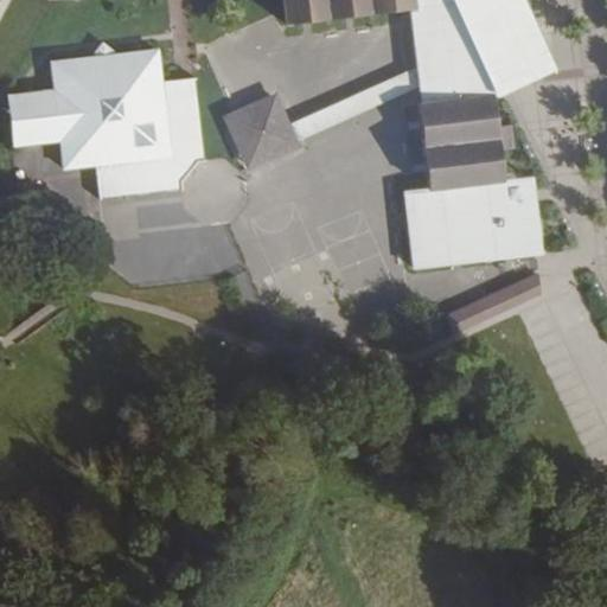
[(281,0),(285,24),(415,8),(415,5),(439,2),(441,18),(421,58),(422,64),(425,84),(426,102),(416,103),(427,189),(409,191),(419,268),(466,262),(496,249),(497,259),(536,255),(530,206),(521,208),(518,189),(516,185),(515,183),(511,181),(503,181),(498,149),(511,147),(508,117),(496,119),(492,98),(491,81),(537,61),(510,1),(511,0),(281,0)]
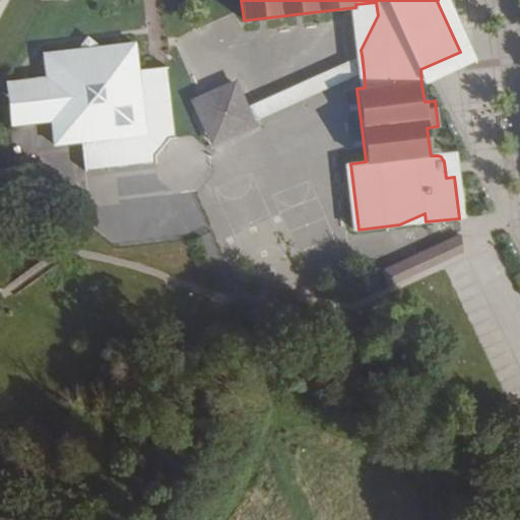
[(460,52),(420,69),(421,84),(475,59),(448,0),(438,0),(437,1),(460,52)]
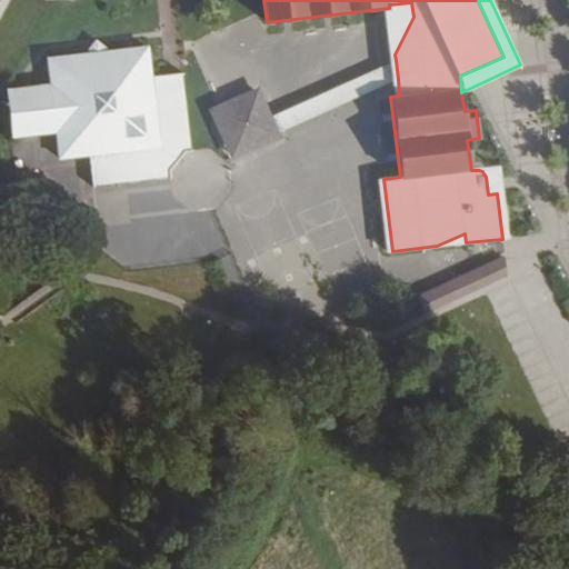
[(50,86),(6,90),(11,137),(56,131),(59,158),(89,155),(92,185),(170,176),(170,171),(185,152),(189,152),(180,76),(151,78),(147,49),(110,52),(102,62),(102,69),(96,69),(96,62),(85,55),(48,59),(50,86)]
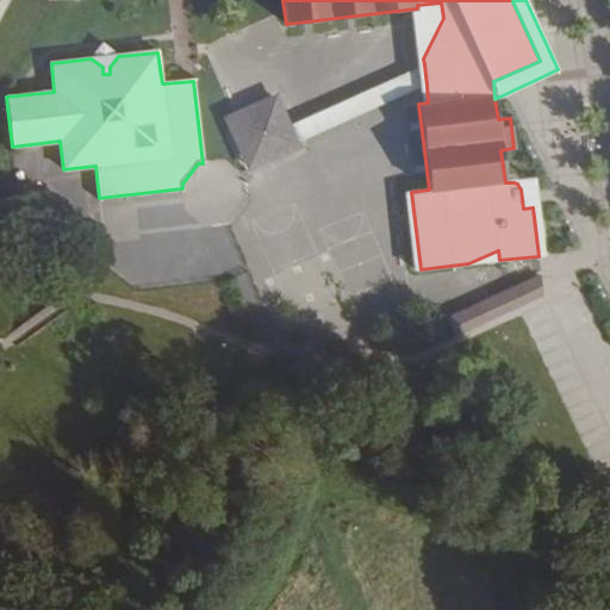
[(118,56),(91,58),(103,67),(103,74),(110,74),(110,67),(118,56)]
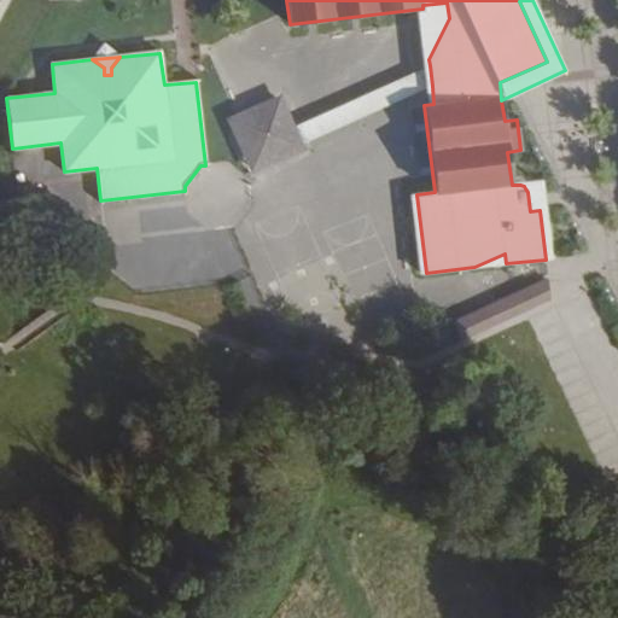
[(430,65),(295,126),(302,144),(432,86),(430,65)]
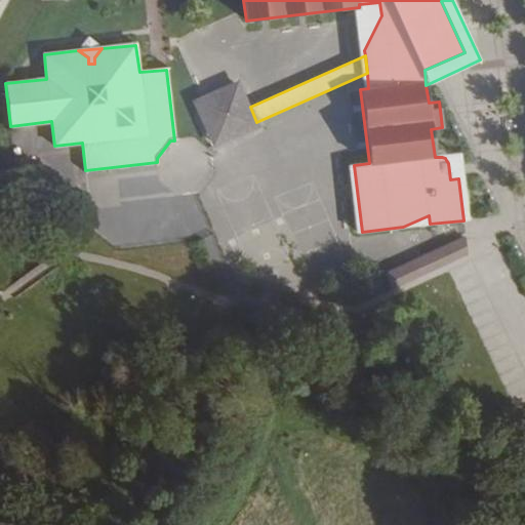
[(250,107),(238,79),(192,101),(212,148),(258,126),(256,122),(250,107)]
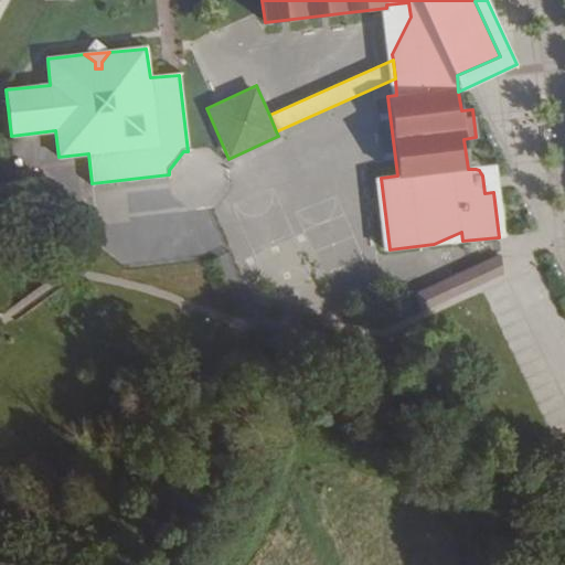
[(468,291),(507,274),(498,255),(459,273),(468,291)]
